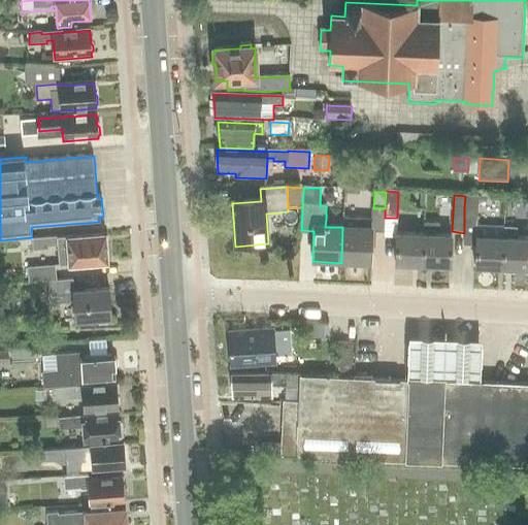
[(475,244),(475,269),(502,269),(504,231),(505,227),(480,225),(480,196),(465,196),(464,244),(475,244)]
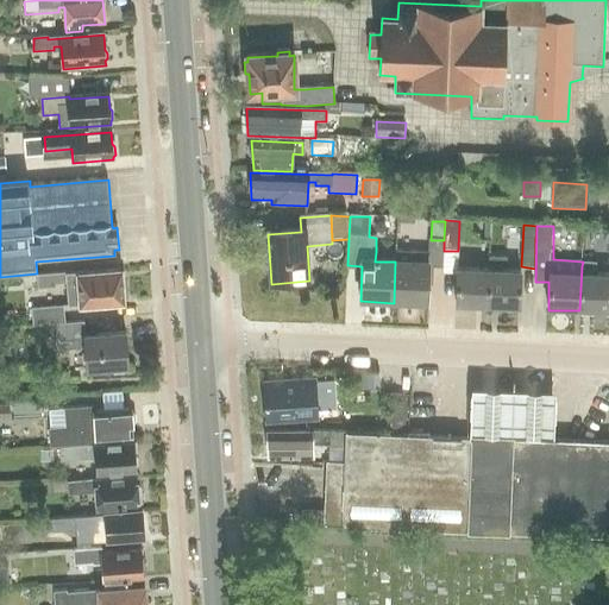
[(443,269),(444,251),(444,240),(431,240),(429,239),(428,253),(396,252),(395,262),(394,303),(402,303),(402,306),(420,307),(420,303),(427,304),(428,269),(443,269)]
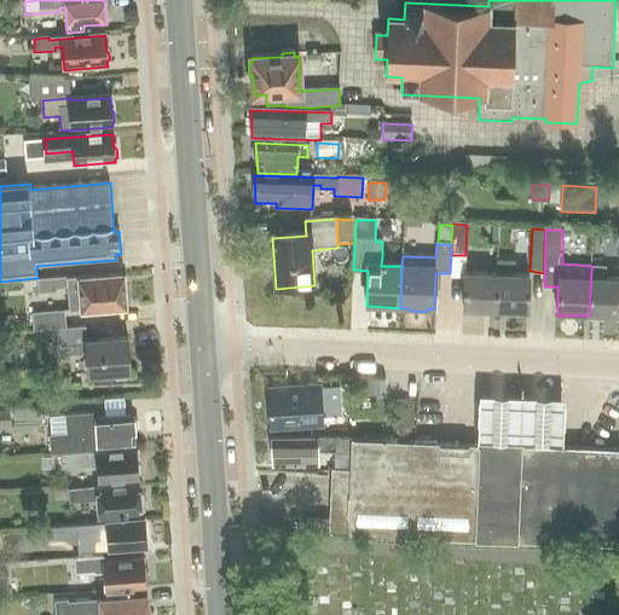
[(530,277),(515,277),(515,264),(497,262),(497,276),(496,312),(512,312),(510,315),(524,315),(524,313),(528,313),(530,277)]
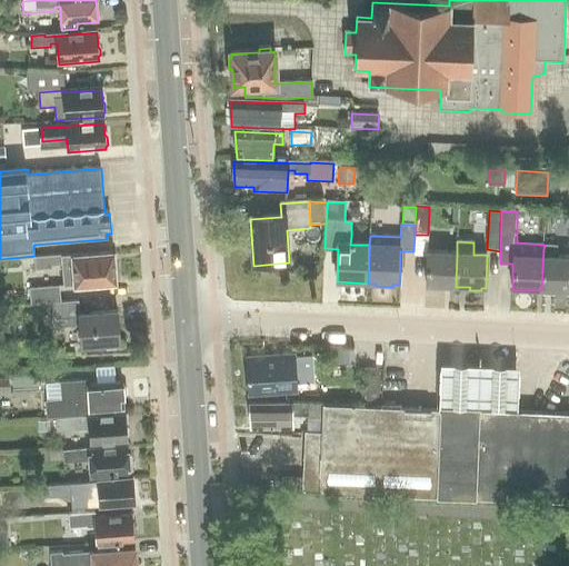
[(568,258),(555,258),(555,249),(543,249),(543,257),(541,290),(568,291),(568,258)]
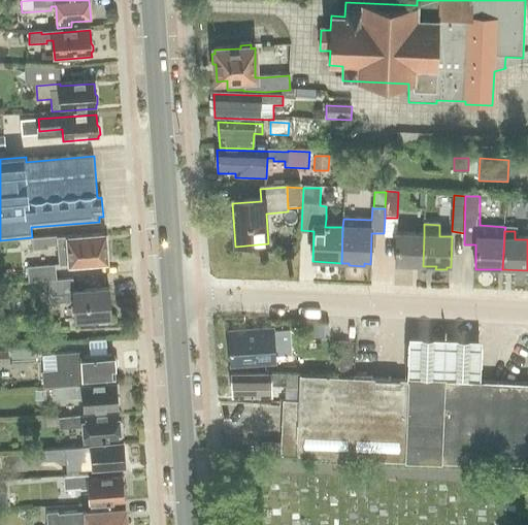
[(424,235),(396,234),(395,265),(423,266),(424,235)]
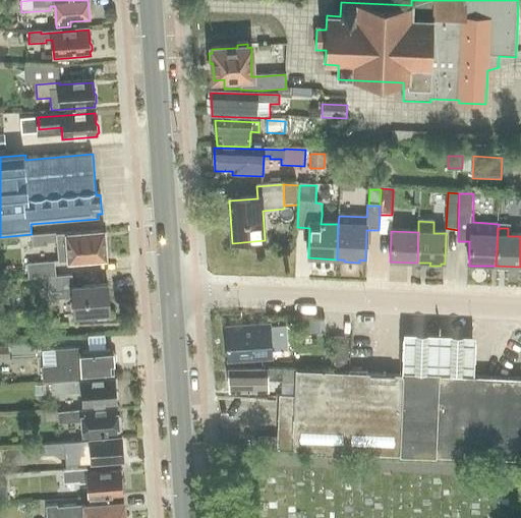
[(106,256),(107,254),(107,246),(105,244),(104,232),(57,236),(57,235),(32,237),(33,248),(48,247),(48,244),(57,243),(59,263),(106,260),(106,256)]
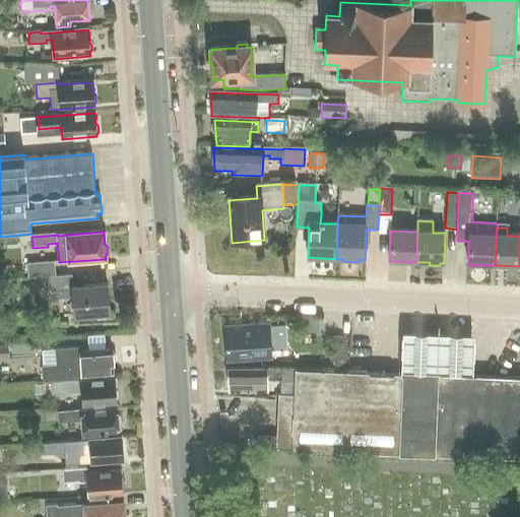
[(71,276),(56,277),(54,263),(26,265),(28,279),(47,278),(49,301),(72,299),(74,317),(110,314),(108,285),(72,288),(71,276)]
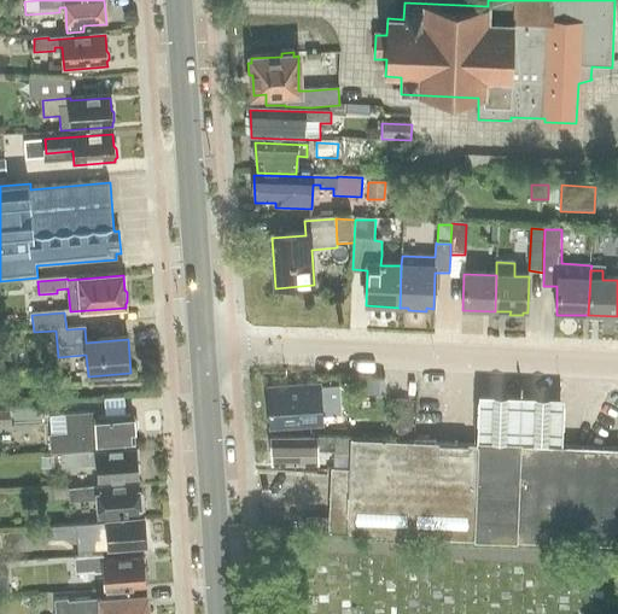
[(380,396),(379,381),(366,381),(367,397),(380,396)]
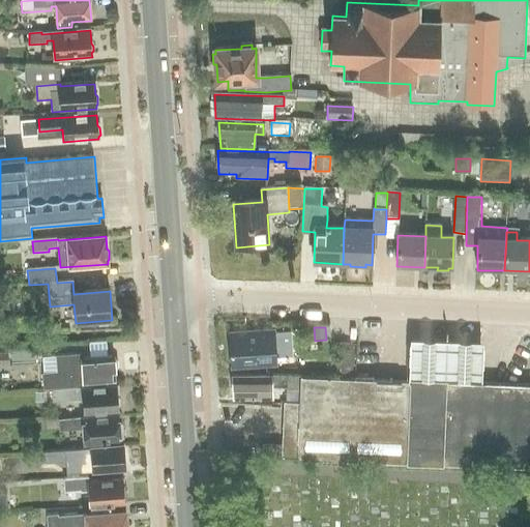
[(276,366),(274,332),(229,335),(232,369),(276,366)]
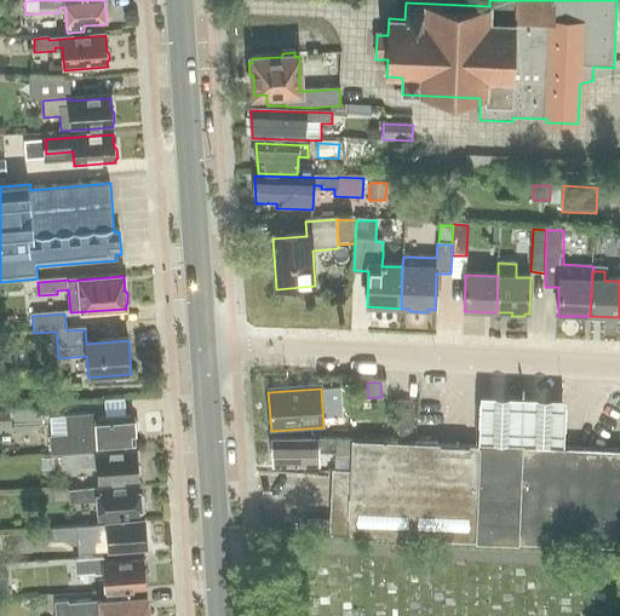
[(562,404),(478,399),(477,437),(560,442),(562,404)]
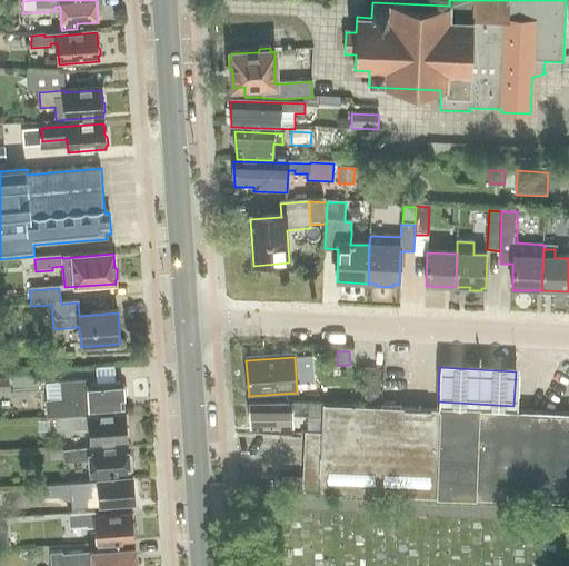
[(376,403),(377,371),(362,370),(362,403),(376,403)]
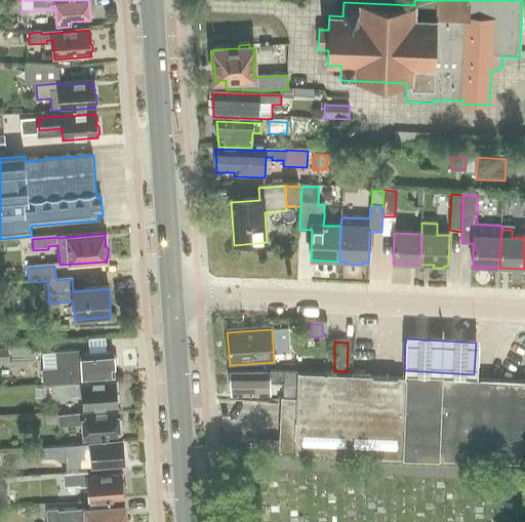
[(114,354),(81,356),(80,351),(55,353),(56,369),(42,370),(43,386),(83,383),(83,380),(114,378),(114,370),(115,370),(114,367),(117,364),(116,359),(114,357),(114,354)]
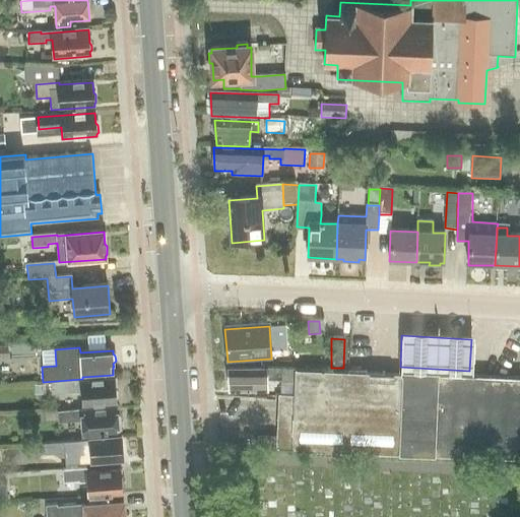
[(0,361),(10,361),(9,348),(0,348),(0,361)]
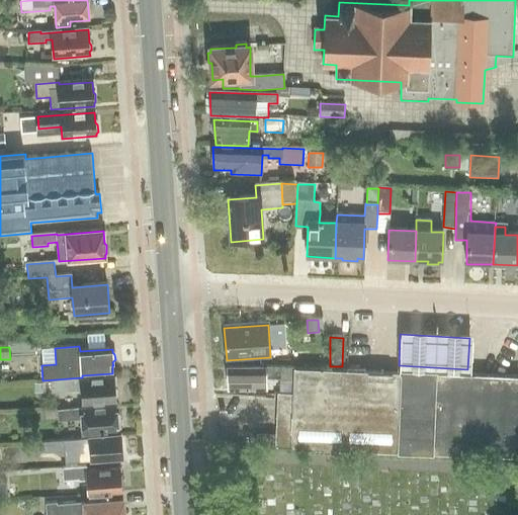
[(517,377),(437,375),(437,372),(400,371),(400,374),(293,368),(292,396),(277,395),(274,449),(517,459),(517,377)]
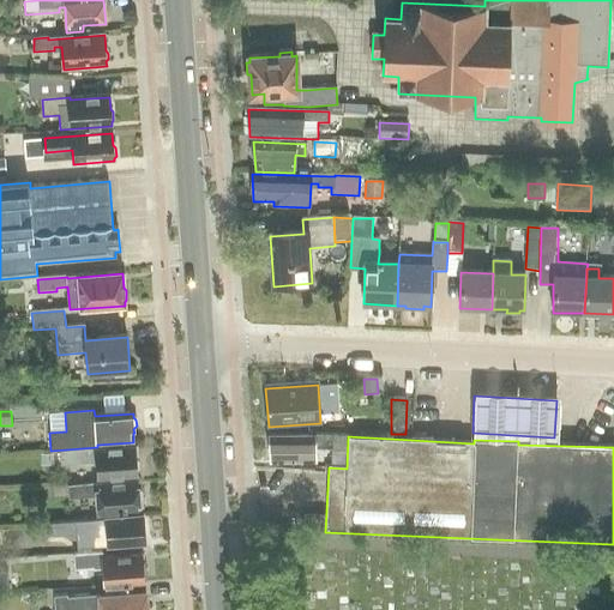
[(315,451),(332,452),(332,439),(314,438),(269,438),(271,464),(315,464),(315,451)]
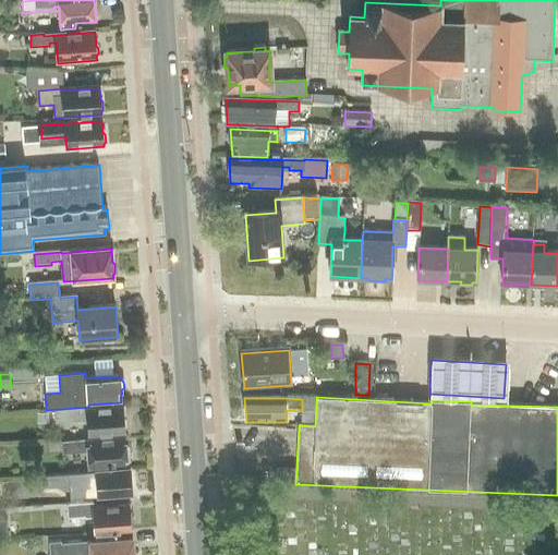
[(125,431),(126,429),(126,422),(124,420),(123,407),(56,412),(56,424),(87,422),(88,436),(125,434),(125,431)]
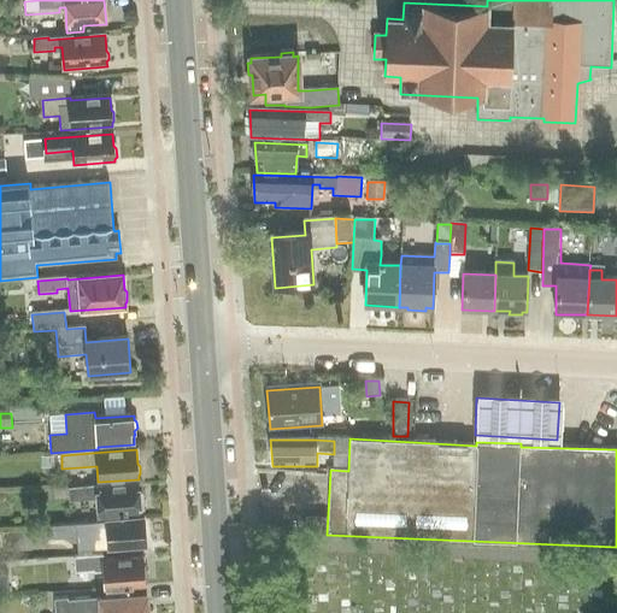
[(70,489),(70,490),(47,493),(48,502),(70,500),(71,502),(98,500),(99,517),(140,514),(140,512),(144,512),(142,496),(139,496),(137,484),(98,488),(70,489)]
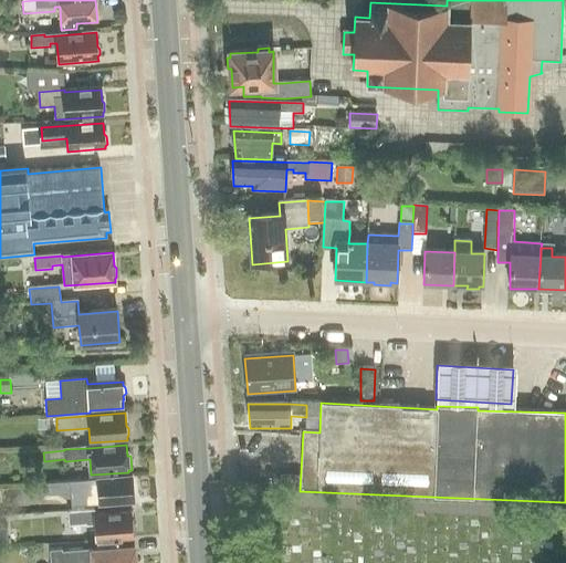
[(132,478),(97,480),(69,482),(71,506),(84,504),(84,500),(98,499),(100,506),(134,502),(132,478)]
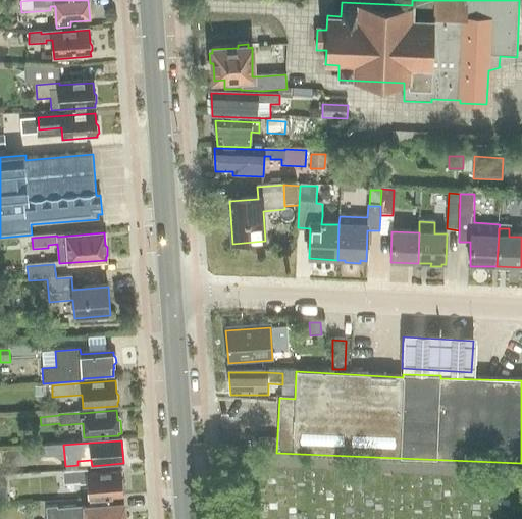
[(123,495),(125,491),(125,486),(122,483),(121,473),(88,475),(87,471),(63,473),(64,485),(88,483),(89,501),(123,498),(123,495)]
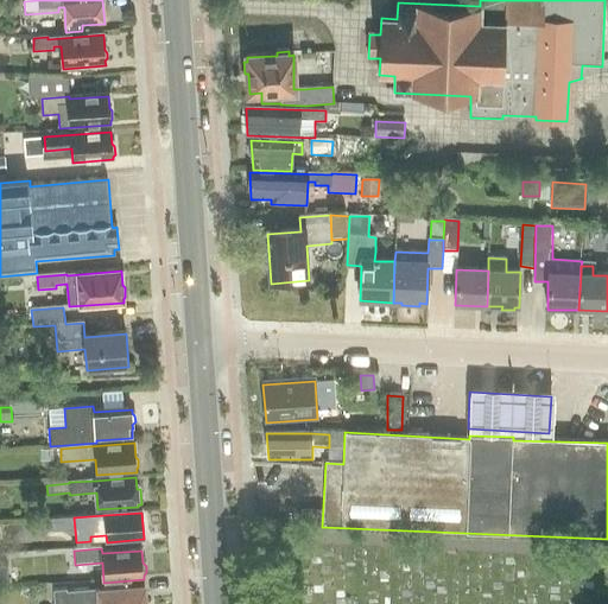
[(146,603),(145,587),(97,591),(67,593),(67,591),(54,592),(55,603),(146,603)]
